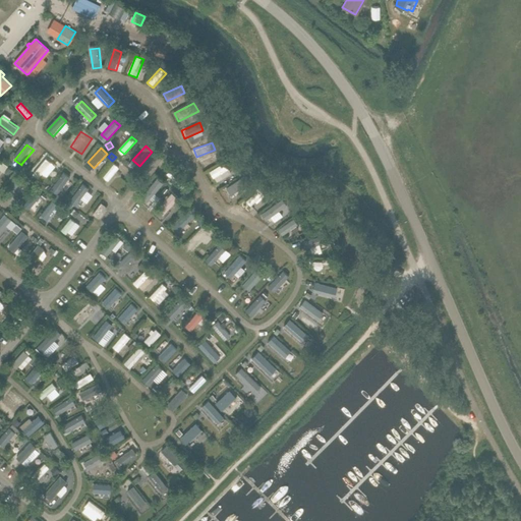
[(46,160),(34,175),(41,180),(53,165),(46,160)]
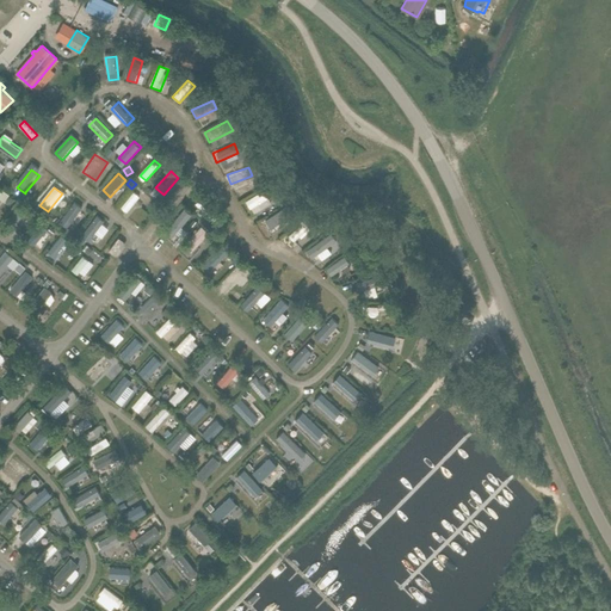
[(137,190),(122,207),(129,214),(144,197),(137,190)]
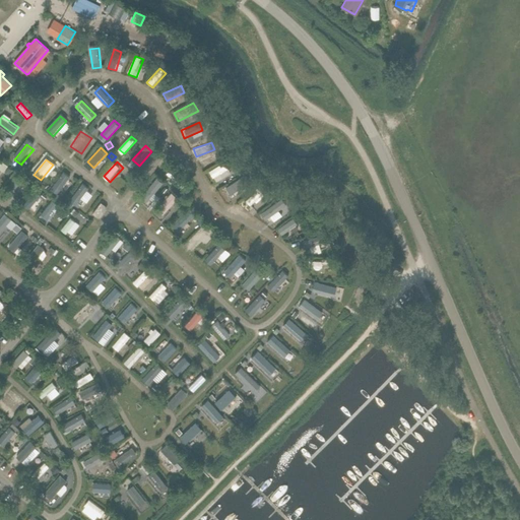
[(21,165),(19,168),(24,172),(27,169),(21,164),(21,165)]
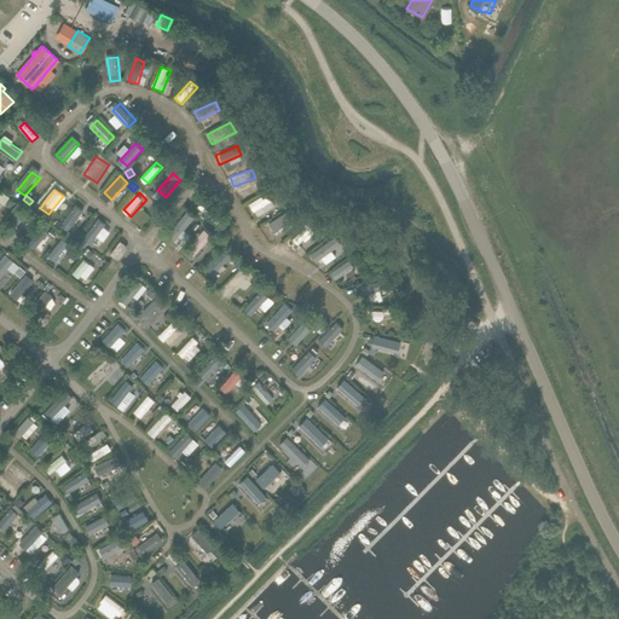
[(267,195),(247,206),(252,214),(272,203),(267,195)]
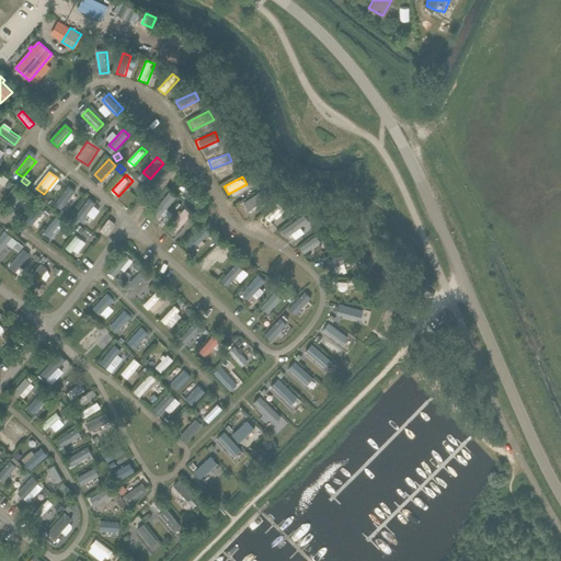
[(191,181),(185,186),(197,199),(203,194),(191,181)]
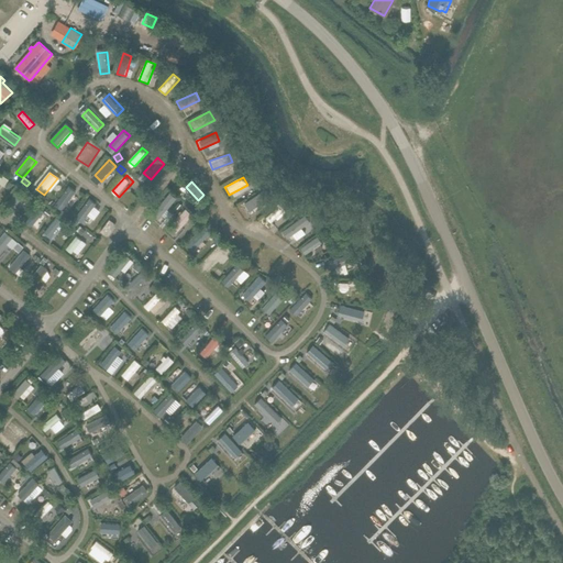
[(67,187),(54,203),(62,209),(74,192),(67,187)]
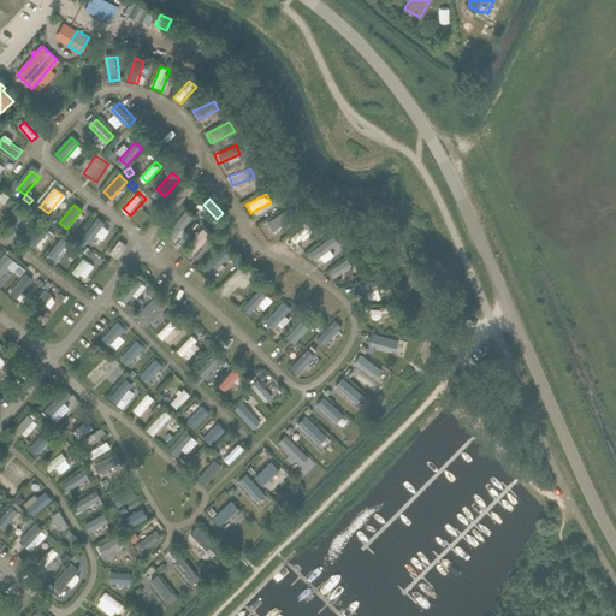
[(23,206),(10,224),(17,230),(31,212),(23,206)]
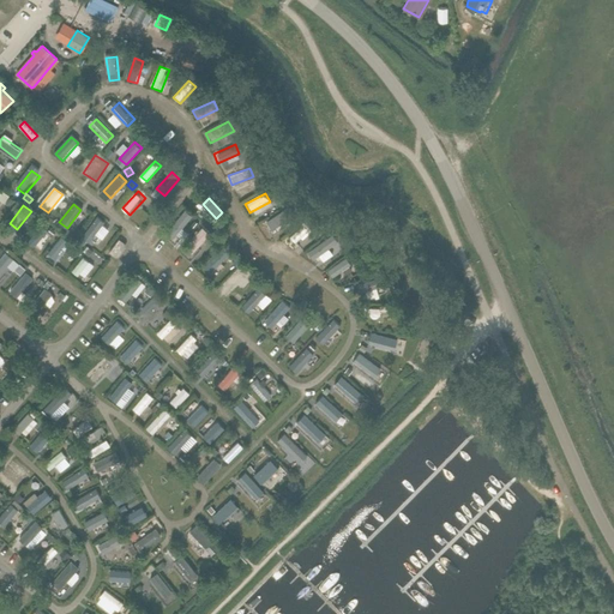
[(185,208),(169,224),(176,230),(192,214),(185,208)]
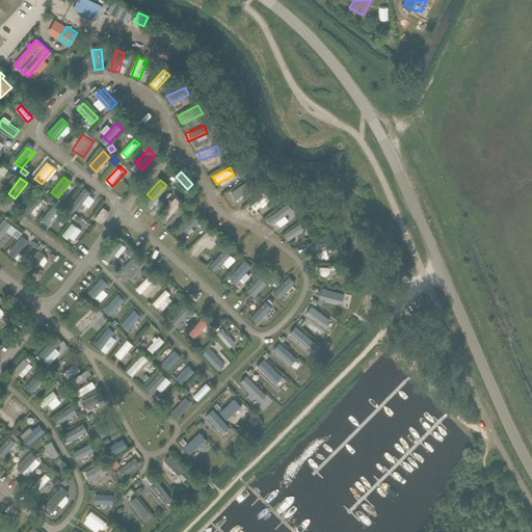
[(50,186),(45,183),(40,189),(45,192),(50,186)]
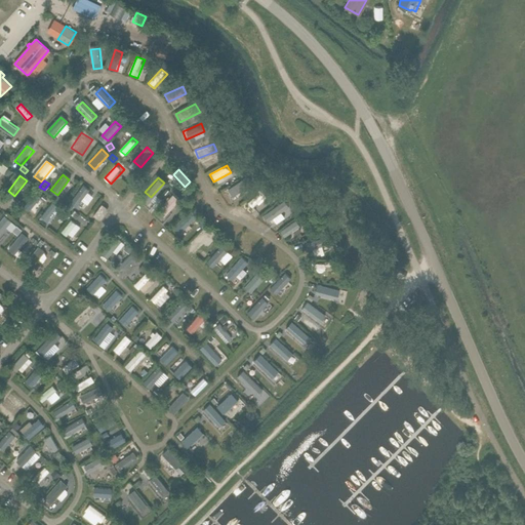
[(242,183),(226,192),(230,200),(246,190),(242,183)]
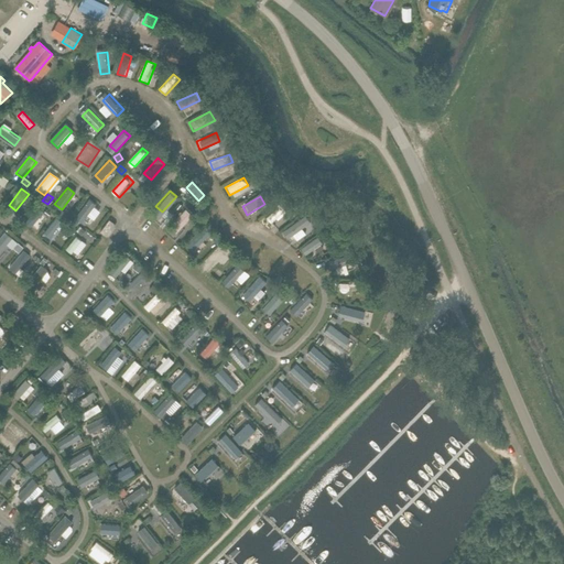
[(86,202),(73,218),(80,224),(94,207),(86,202)]
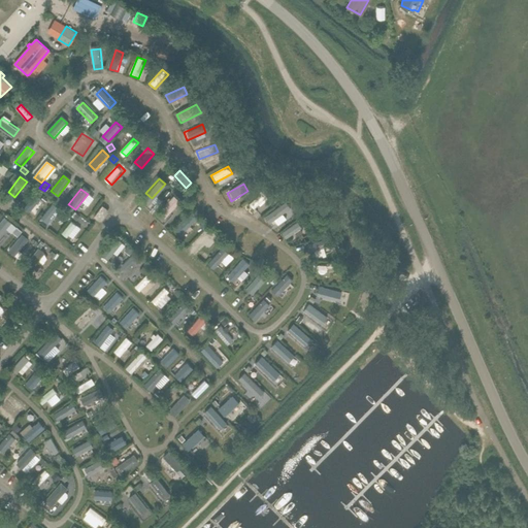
[(271,195),(266,189),(263,191),(268,197),(271,195)]
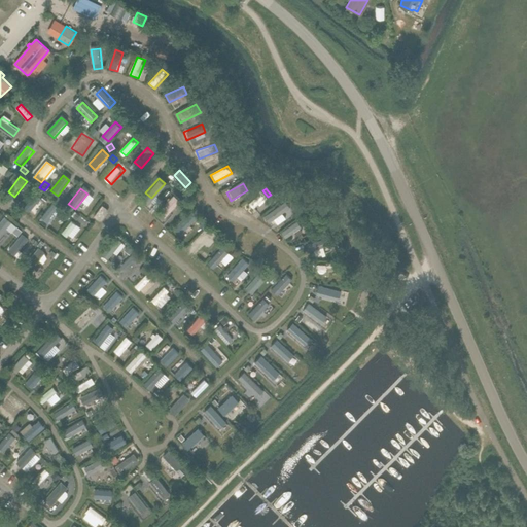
[(94,208),(101,196),(94,191),(85,203),(94,208)]
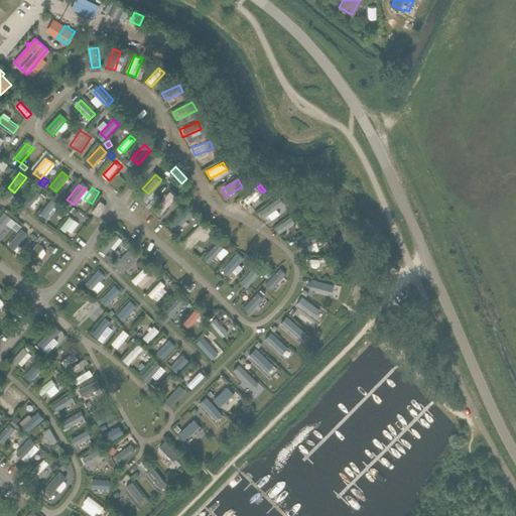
[(253,187),(240,202),(247,208),(259,194),(253,187)]
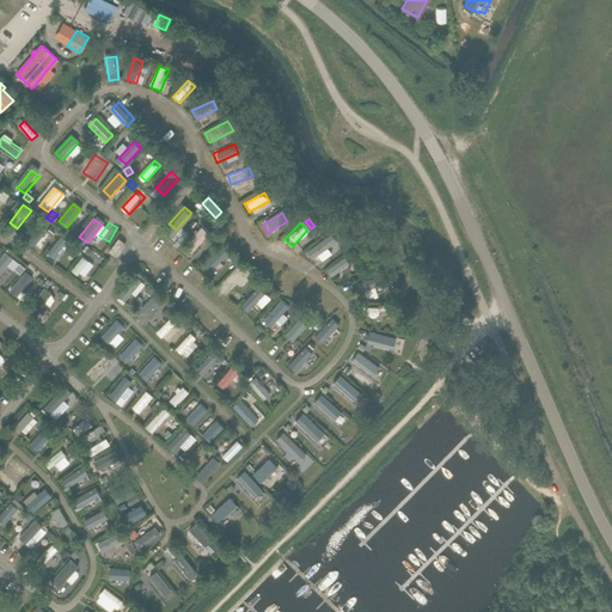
[(201,225),(185,242),(193,248),(208,231),(201,225)]
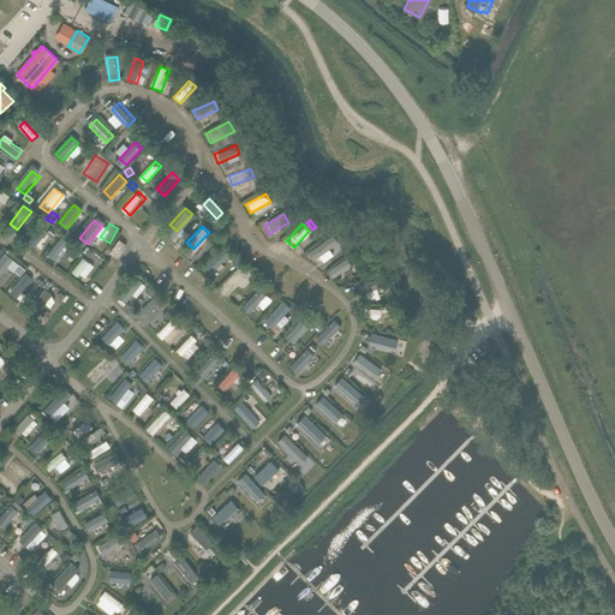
[(43,230),(29,248),(37,254),(51,236),(43,230)]
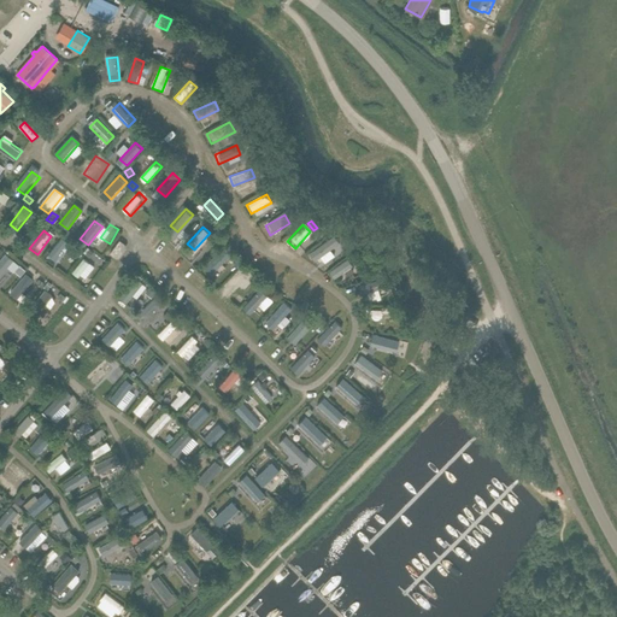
[(63,239),(48,257),(57,263),(71,245),(63,239)]
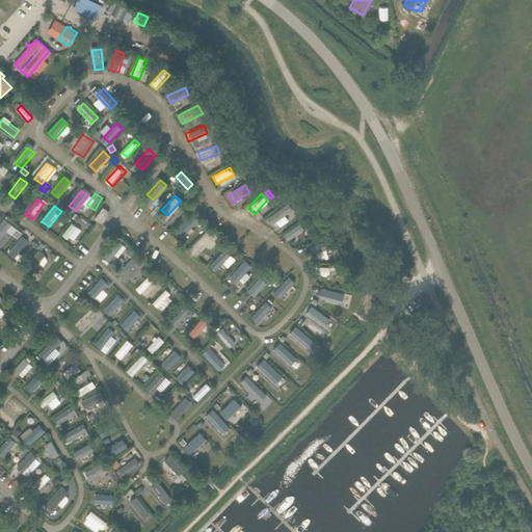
[(102,207),(95,217),(100,221),(102,220),(107,212),(107,210),(102,207)]
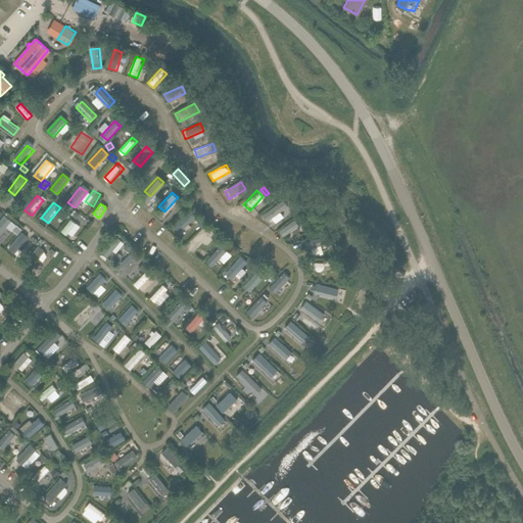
[(275,204),(258,217),(264,224),(280,211),(275,204)]
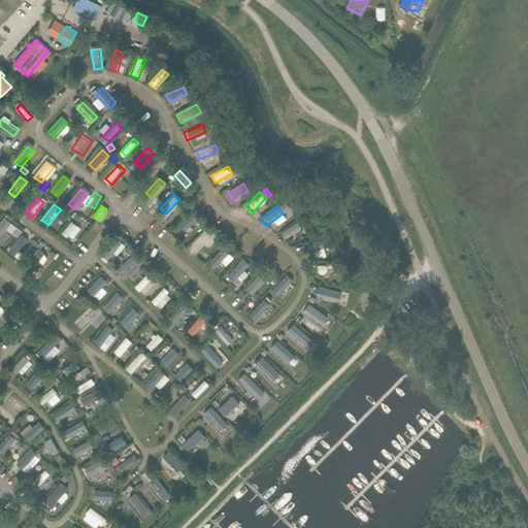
[(192,212),(178,228),(185,233),(198,219),(192,212)]
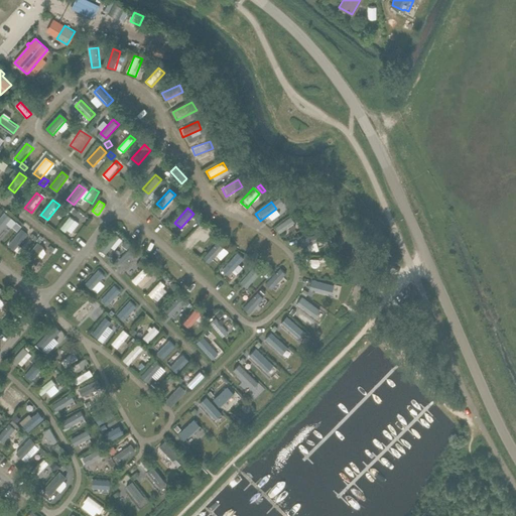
[(7,210),(0,218),(0,228),(2,230),(13,215),(7,210)]
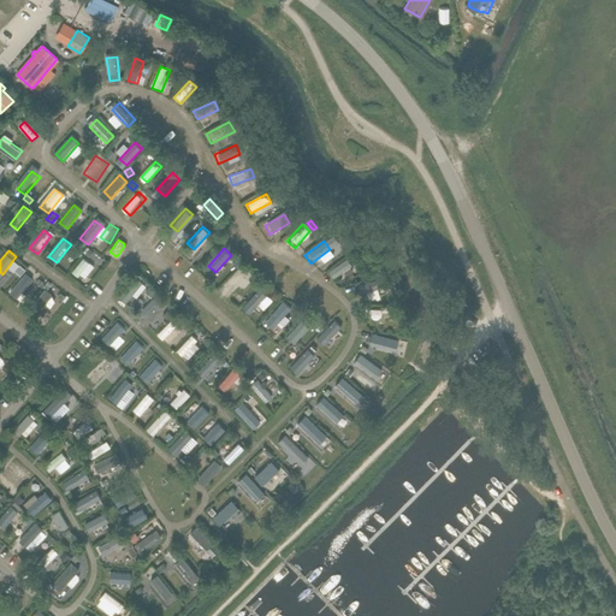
[(348,255),(329,268),(335,277),(354,264),(348,255)]
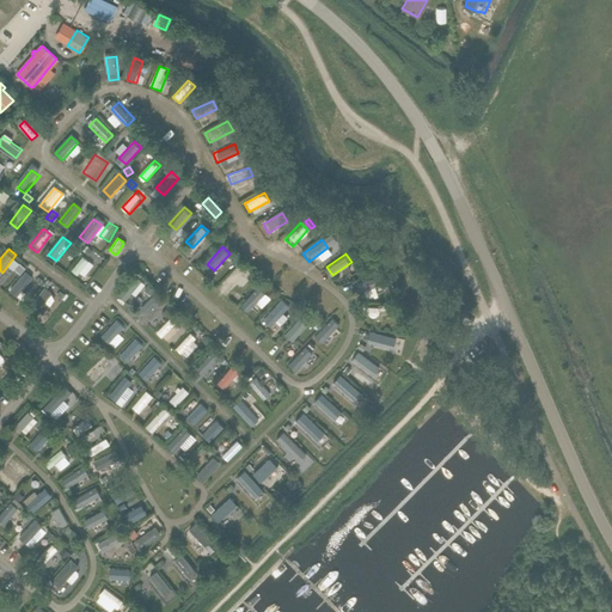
[(84,256),(69,274),(78,280),(92,262),(84,256)]
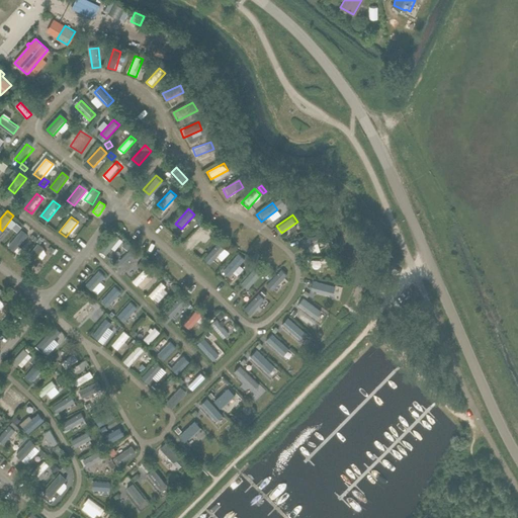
[(211,228),(206,222),(202,225),(208,231),(211,228)]
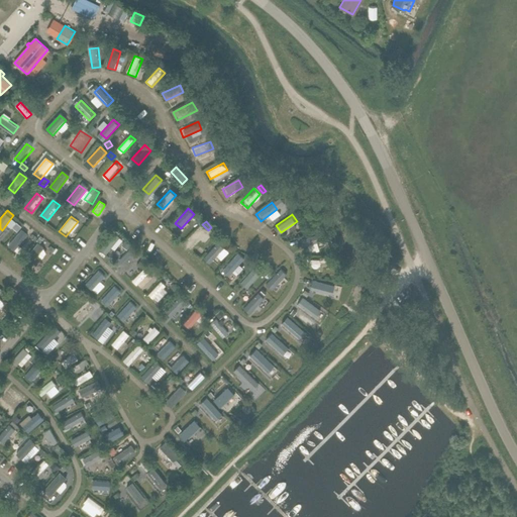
[(16,222),(12,227),(16,230),(20,225),(16,222)]
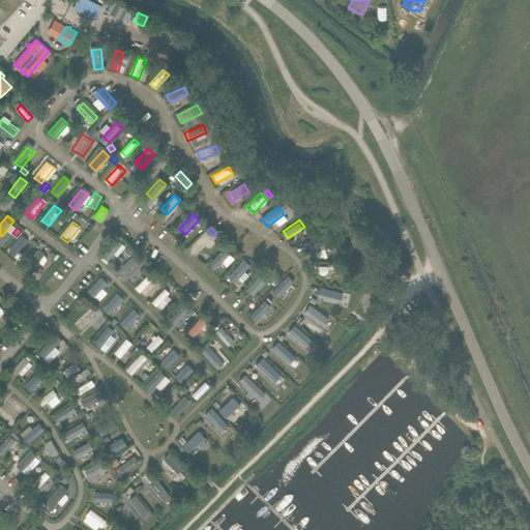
[(207,230),(194,245),(200,251),(213,236),(207,230)]
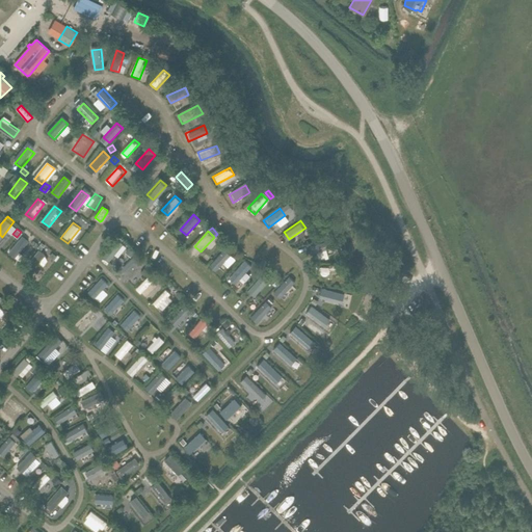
[(22,235),(10,250),(17,256),(29,240),(22,235)]
